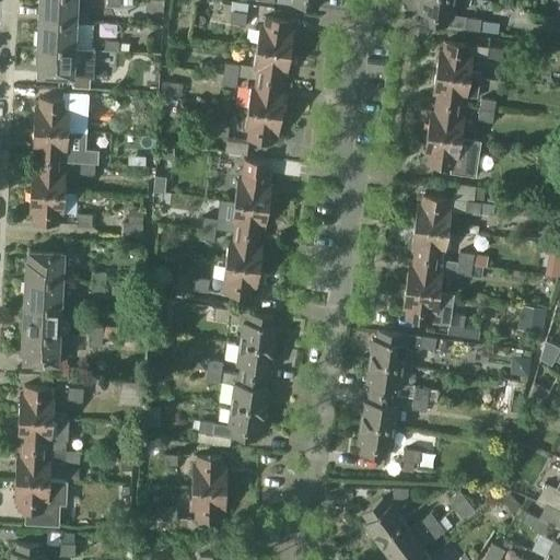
[(39,0),(39,19),(76,21),(89,21),(89,11),(77,11),(77,0),(39,0)]
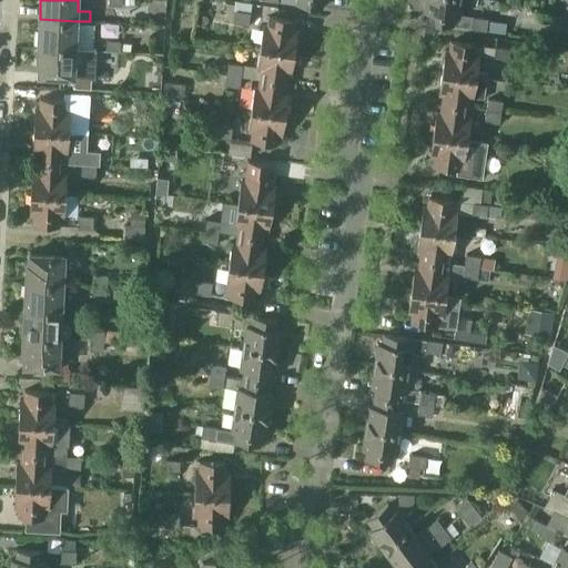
[(249,24),(252,3),(227,0),(226,0),(224,21),(249,24)]
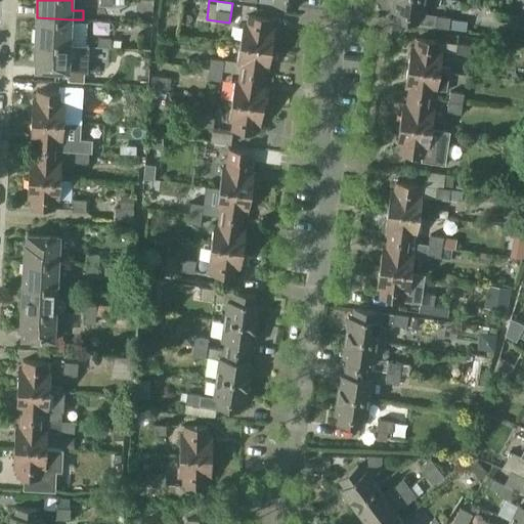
[(393,0),(392,10),(396,11),(394,20),(418,24),(435,26),(435,27),(448,29),(449,28),(450,19),(450,17),(424,13),(425,0),(393,0)]
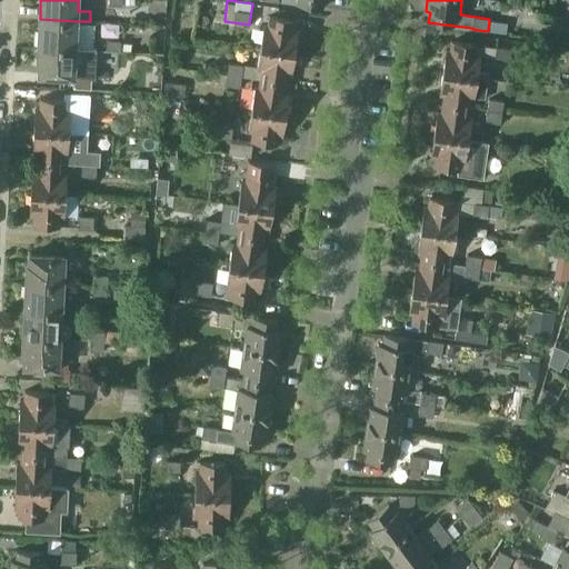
[(269,26),(266,48),(299,52),(302,30),(298,29),(299,20),(275,17),(272,26),(269,26)]
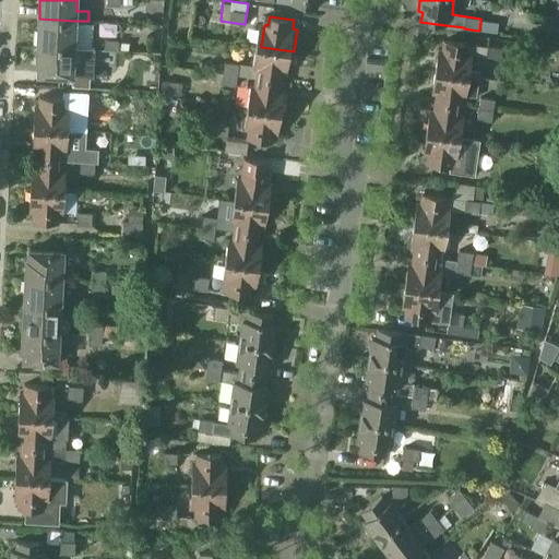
[(39,19),(37,46),(74,48),(74,46),(92,47),(94,24),(75,23),(75,21),(39,19)]
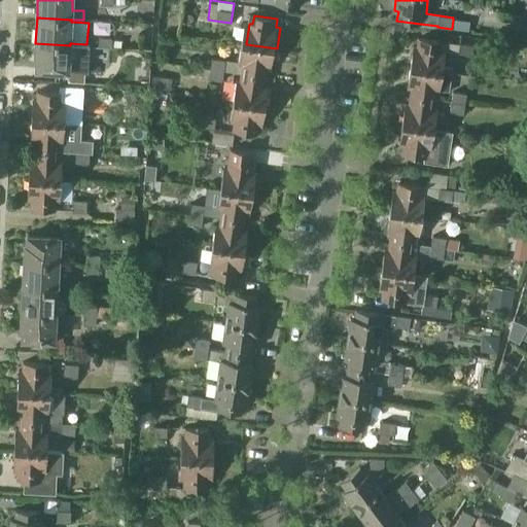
[(453,20),(452,28),(468,31),(469,23),(453,20)]
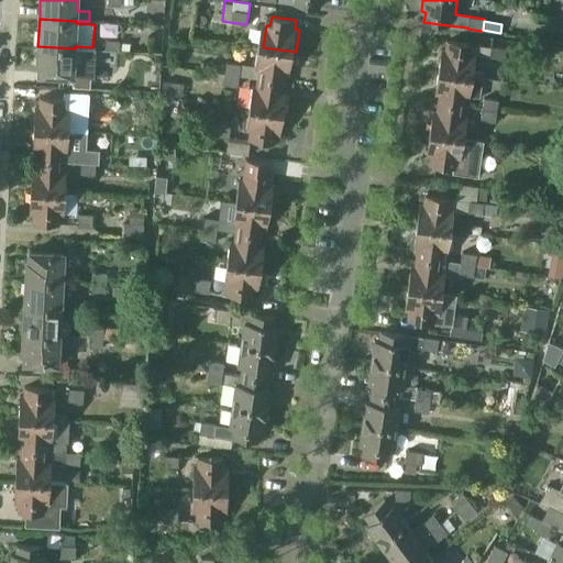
[(105,40),(105,50),(119,51),(119,40),(105,40)]
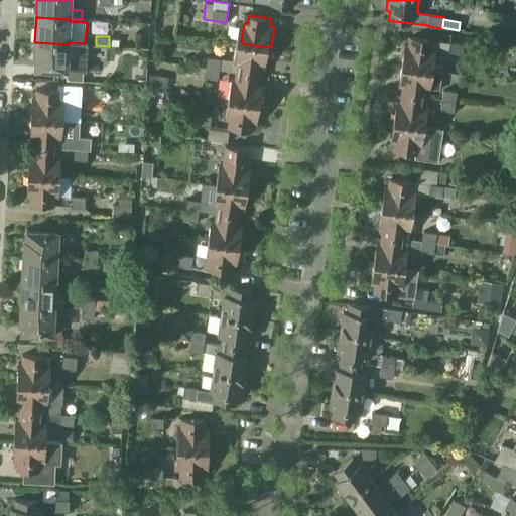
[(433,70),(433,66),(435,50),(448,52),(448,53),(462,55),(464,44),(449,42),(449,43),(433,41),(434,40),(409,36),(408,45),(404,44),(401,66),(433,70)]
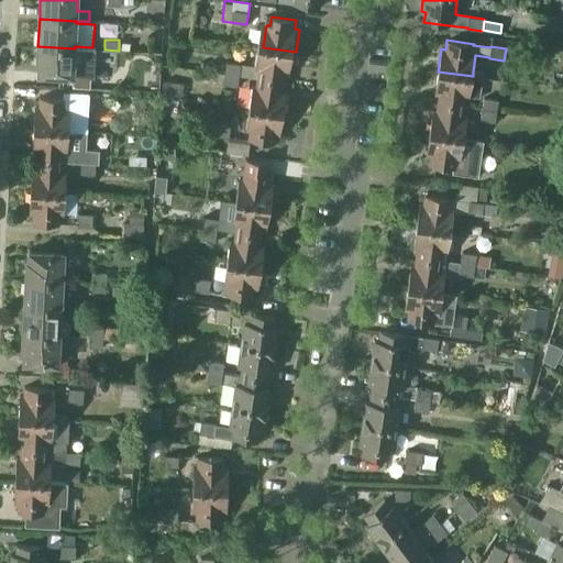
[(75,48),(37,46),(36,65),(39,65),(39,75),(73,76),(74,66),(78,66),(83,66),(85,64),(86,61),(86,51),(75,50),(75,48)]
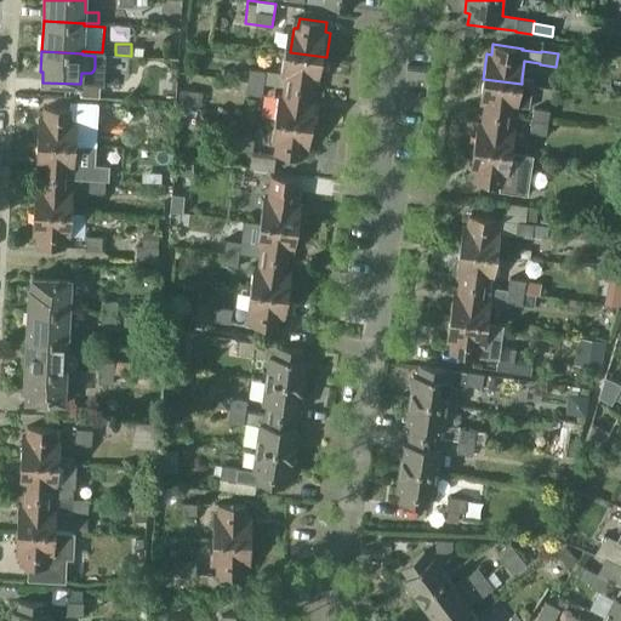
[(289,86),(317,90),(318,81),(323,81),(326,57),(290,52),(286,77),(290,77),(289,86)]
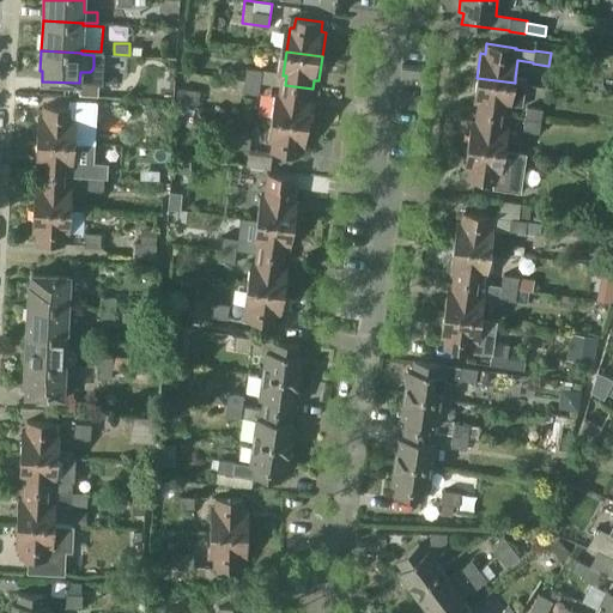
[(244,79),(261,82),(262,70),(246,67),(244,79)]
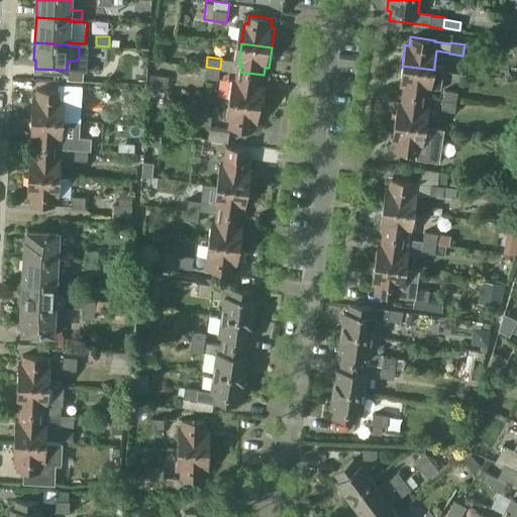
[(402,94),(426,98),(427,90),(431,90),(431,88),(441,90),(444,67),(434,66),(434,70),(402,66),(399,86),(403,87),(402,94)]
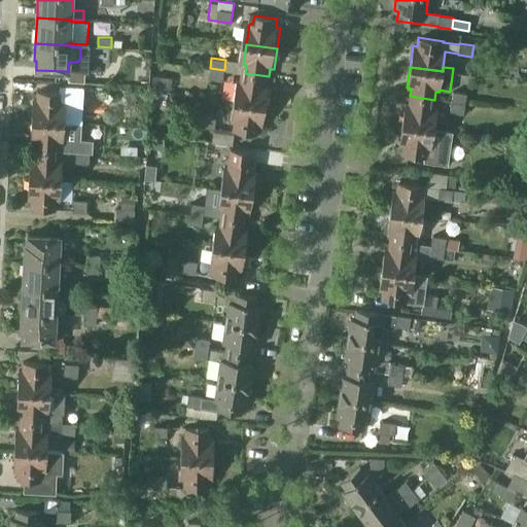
[(208,79),(222,81),(224,70),(210,68),(210,69),(209,76),(208,77),(208,79)]
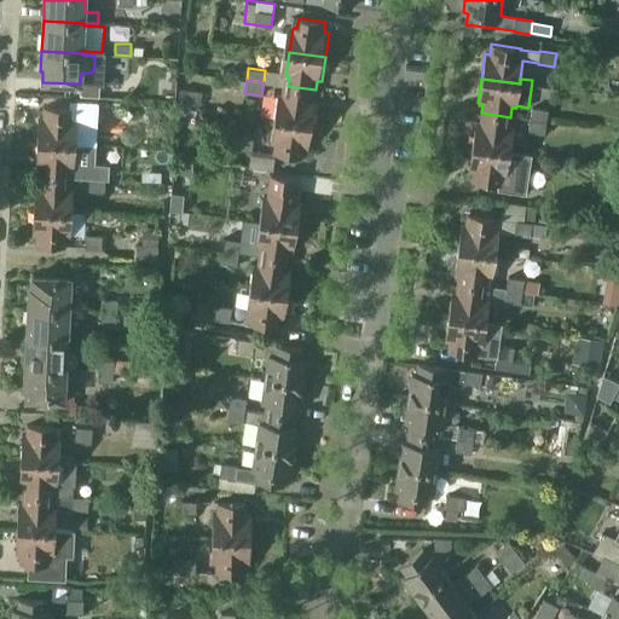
[(80,96),(99,97),(100,85),(80,84),(80,96)]
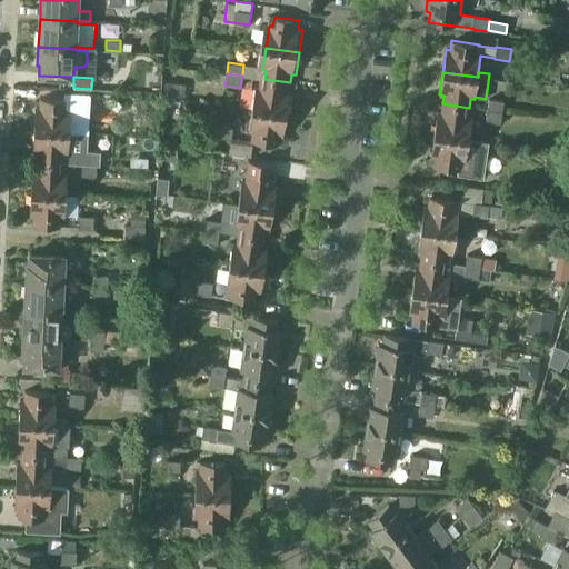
[(259,87),(256,109),(290,115),(292,92),(289,91),(290,82),(265,79),(263,88),(259,87)]
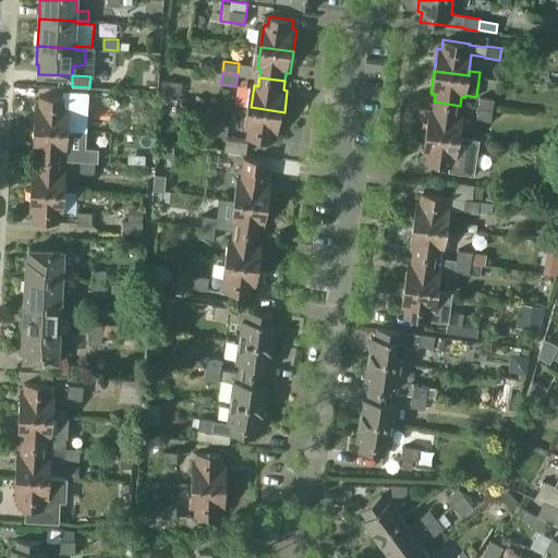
[(181,83),(161,81),(160,93),(179,95),(181,83)]
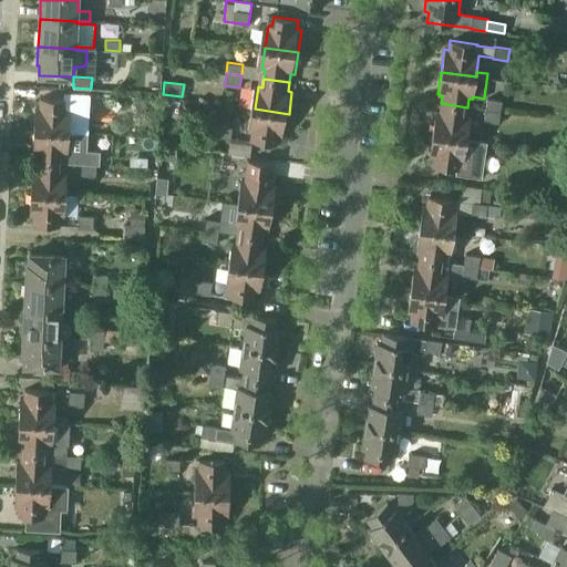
[(34,106),(33,130),(69,132),(71,109),(65,109),(66,99),(40,98),(39,107),(34,106)]
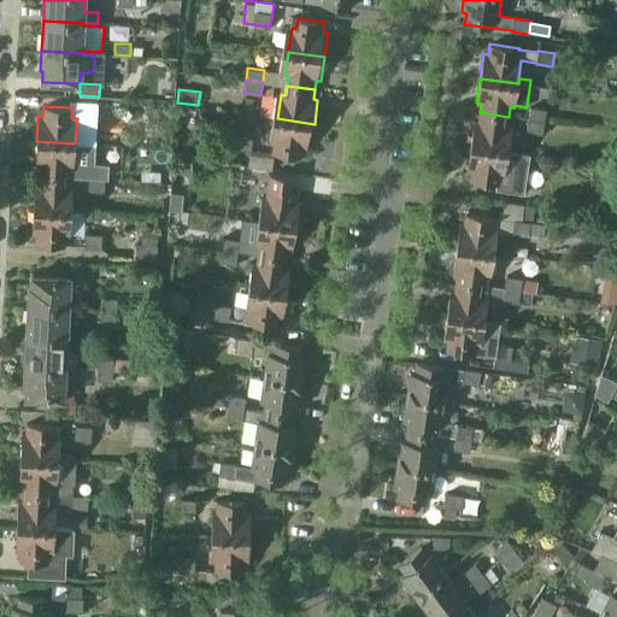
[(530,107),(528,119),(545,122),(546,110),(530,107)]
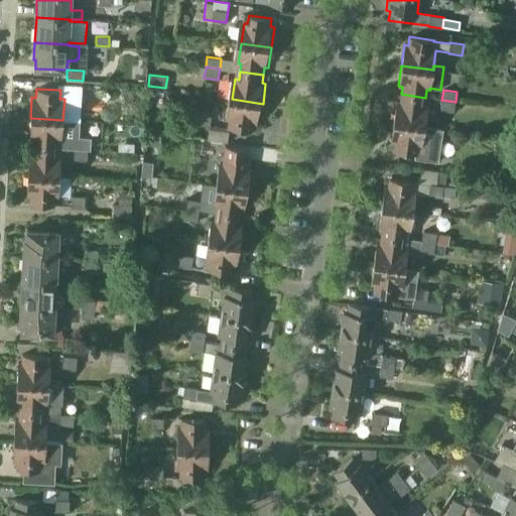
[(425,98),(401,94),(400,102),(396,101),(393,122),(425,126),(428,106),(424,105),(425,98)]
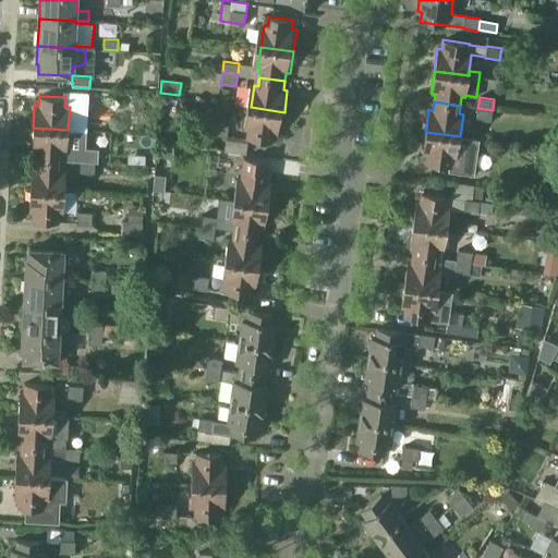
[(284,112),(251,107),(247,129),(253,130),(251,140),(276,143),(277,133),(281,134),(284,112)]
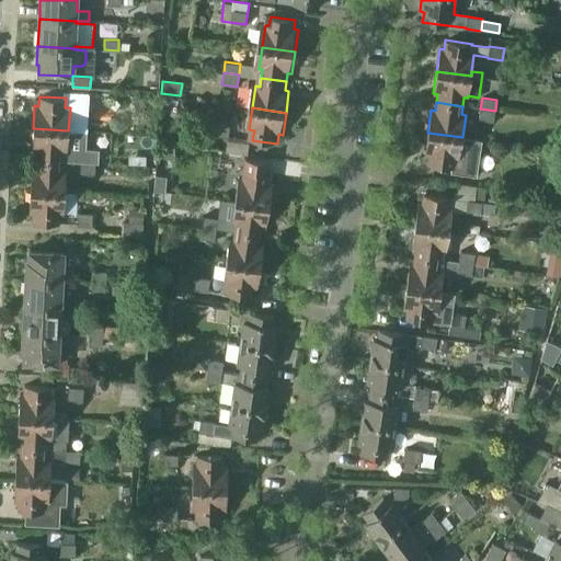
[(480,109),(479,119),(493,122),(495,111),(480,109)]
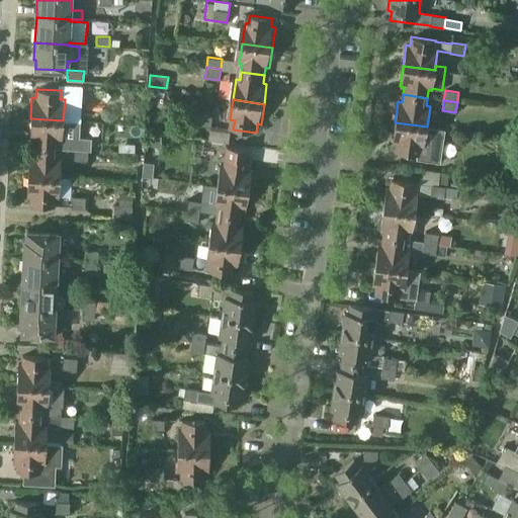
[(212,115),(199,113),(197,124),(210,126),(208,141),(229,143),(231,128),(211,125),(212,115)]
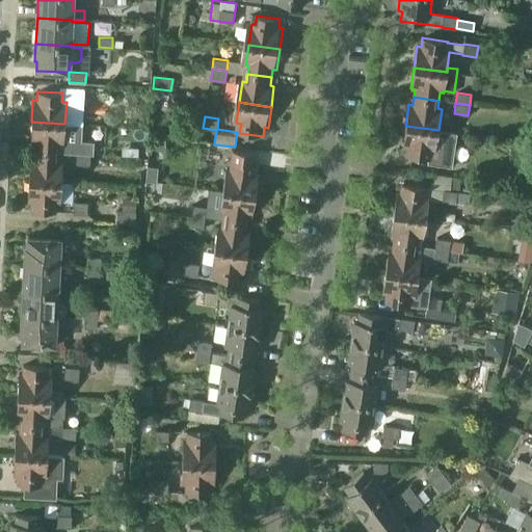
[(63,144),(64,124),(31,122),(30,143),(34,143),(34,151),(59,153),(59,144),(63,144)]
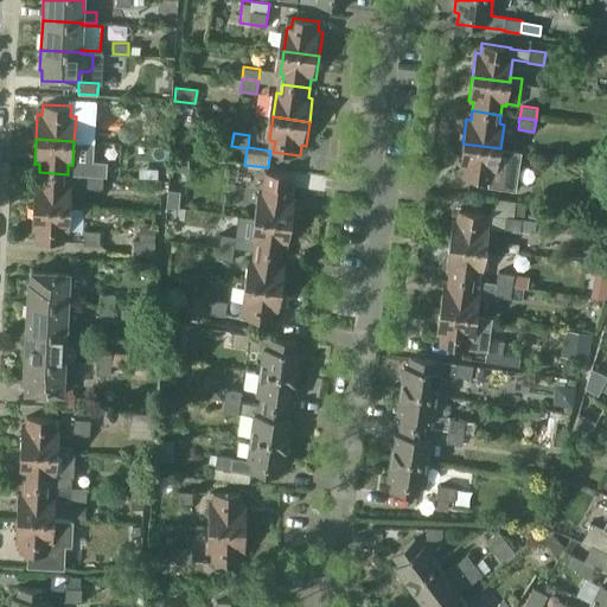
[(521,152),(500,148),(462,144),(459,167),(464,168),(462,178),(487,181),(487,186),(515,190),(521,152)]
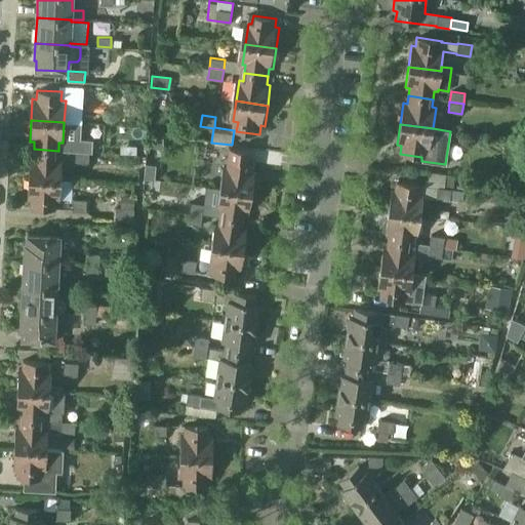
[(57,158),(58,151),(34,149),(33,157),(29,157),(28,177),(59,179),(61,159),(57,158)]
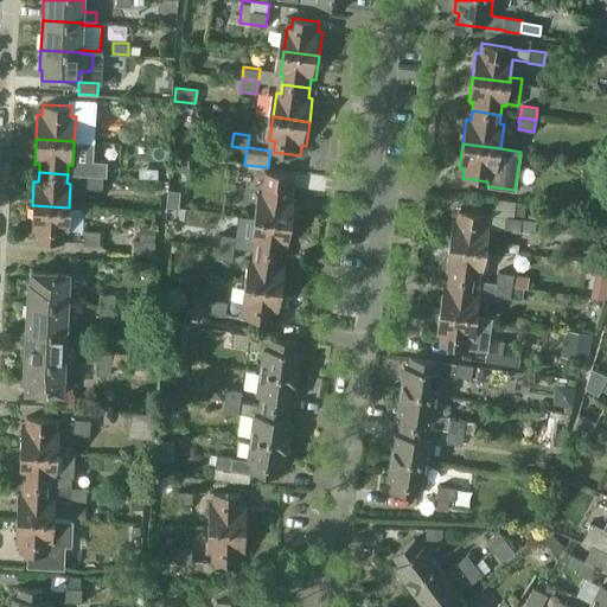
[(261,193),(257,217),(294,222),(298,198),(293,198),(294,189),(292,187),(293,176),(269,172),(266,193),(261,193)]
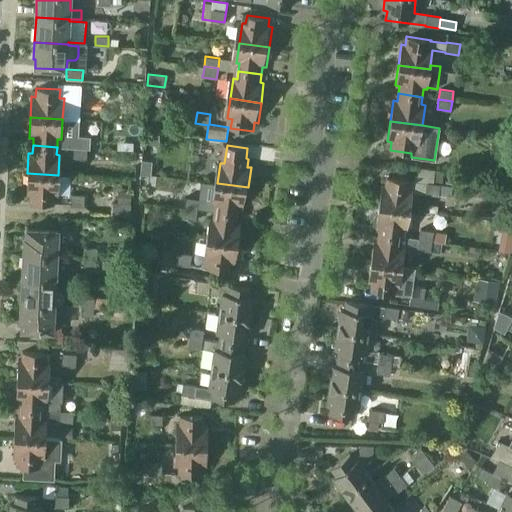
[(87,149),(73,148),(73,158),(86,159),(87,149)]
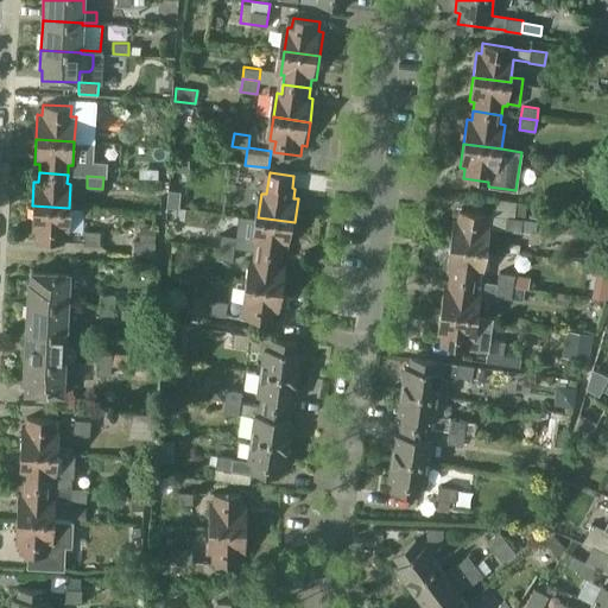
[(181,191),(169,190),(166,207),(178,208),(181,191)]
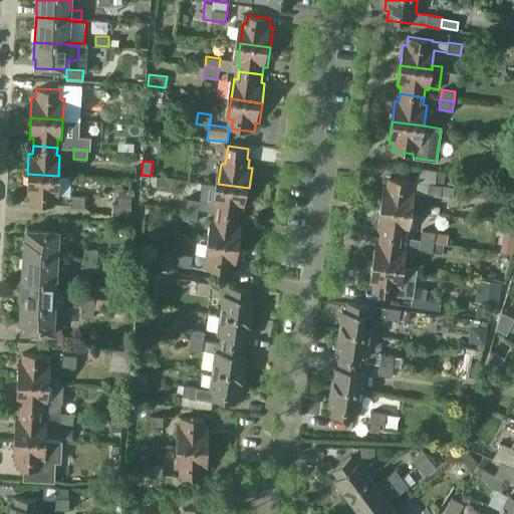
[(420,169),(418,182),(429,184),(427,195),(453,198),(454,186),(444,185),(445,174),(436,173),(436,171),(420,169)]
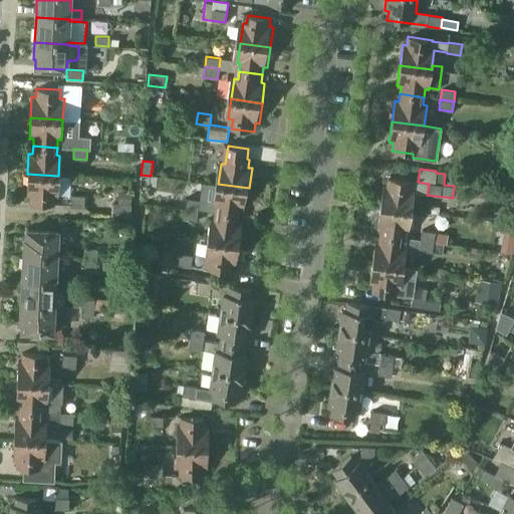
[(58,176),(27,174),(26,195),(30,195),(30,203),(53,205),(54,196),(57,196),(58,176)]
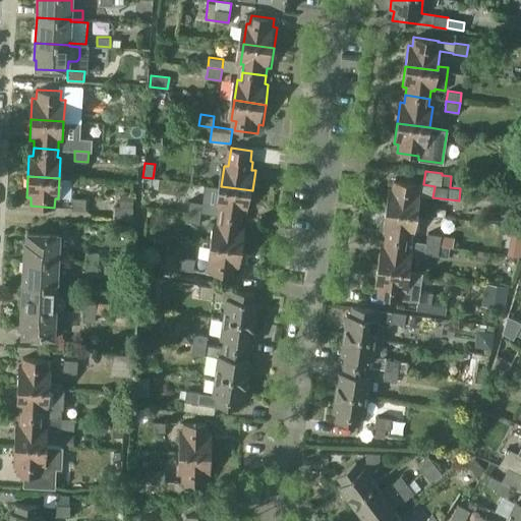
[(388,188),(386,209),(417,214),(420,195),(432,197),(435,186),(423,184),(393,180),(392,189),(388,188)]
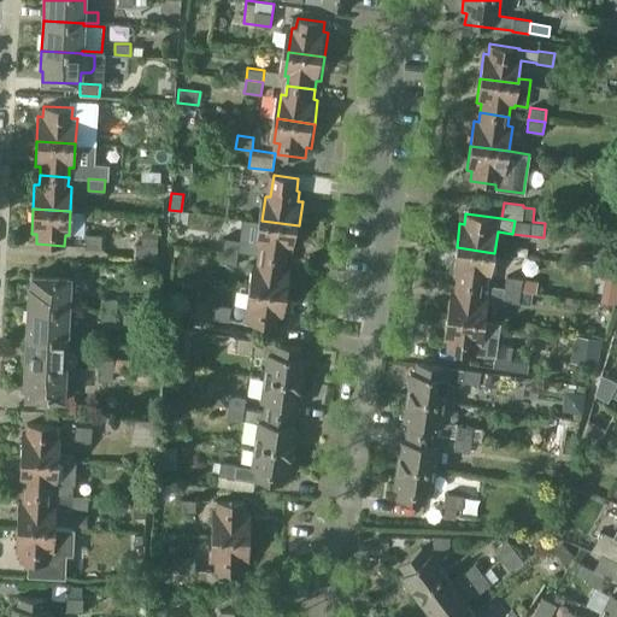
[(262,254),(289,259),(291,250),(295,250),(299,225),(262,221),(258,245),(263,245),(262,254)]
